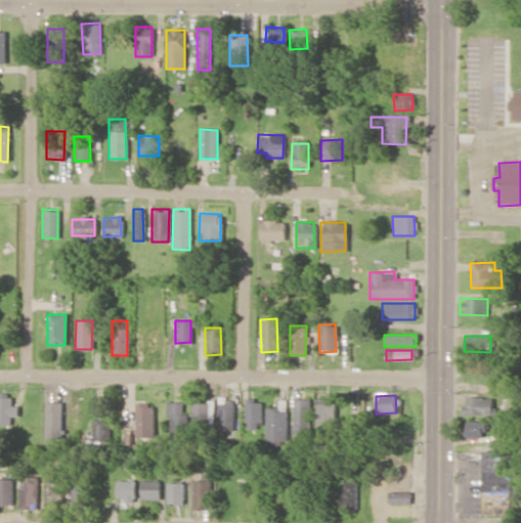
[(11,398),(0,397),(0,424),(10,425),(11,398)]
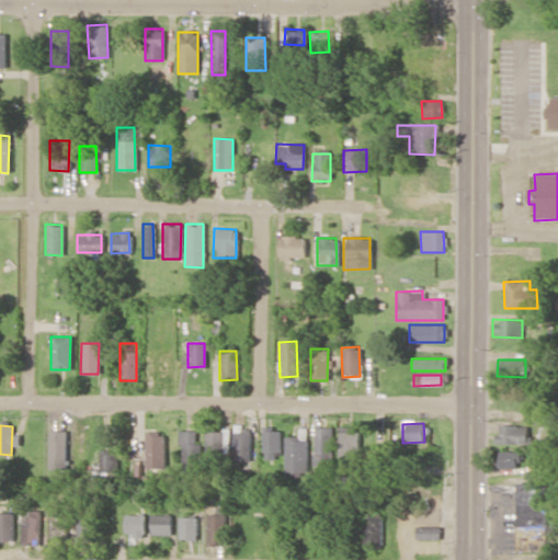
[(493,444),(527,444),(527,425),(498,426),(498,435),(493,435),(493,444)]
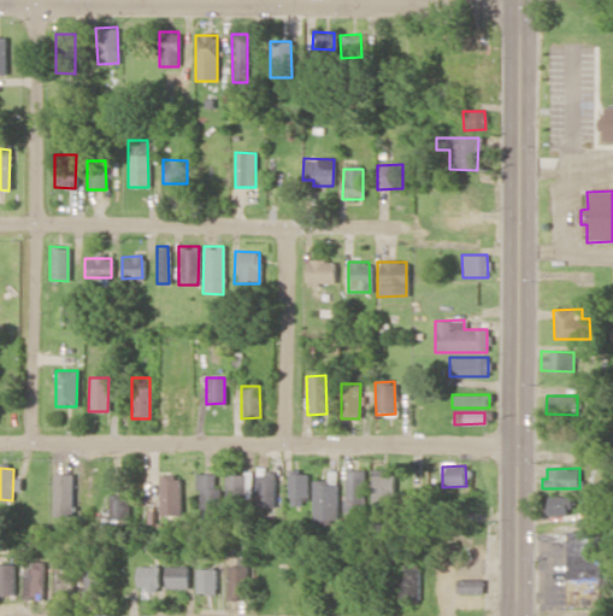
[(286,471),(287,506),(306,505),(305,470),(286,471)]
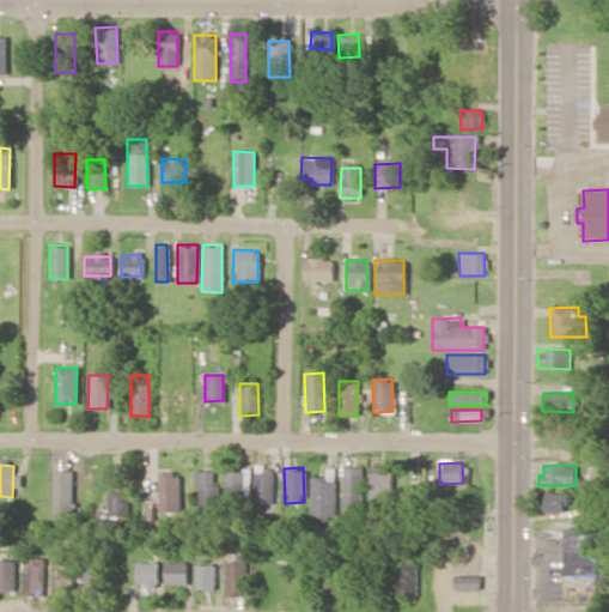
[(308,517),(332,517),(334,468),(323,467),(323,478),(309,477),(308,517)]
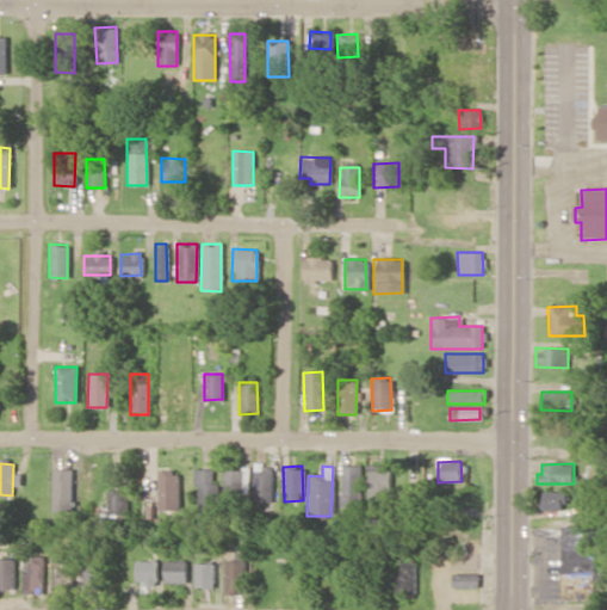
[(339,466),(339,507),(359,507),(359,466),(339,466)]
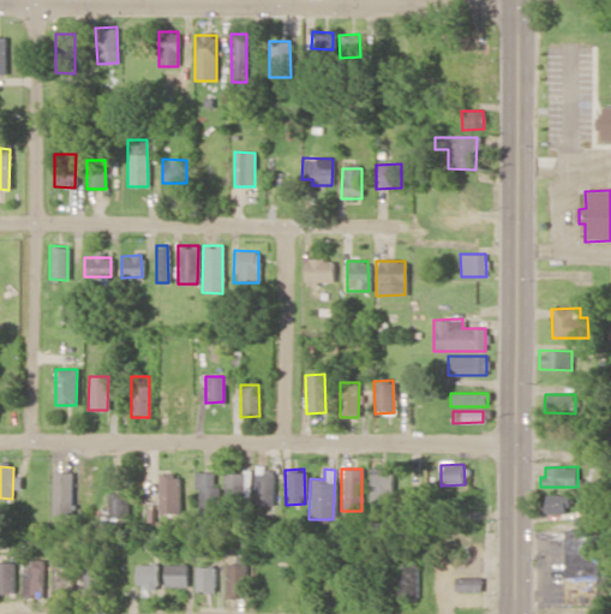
[(390,469),(369,469),(367,512),(389,513),(390,469)]
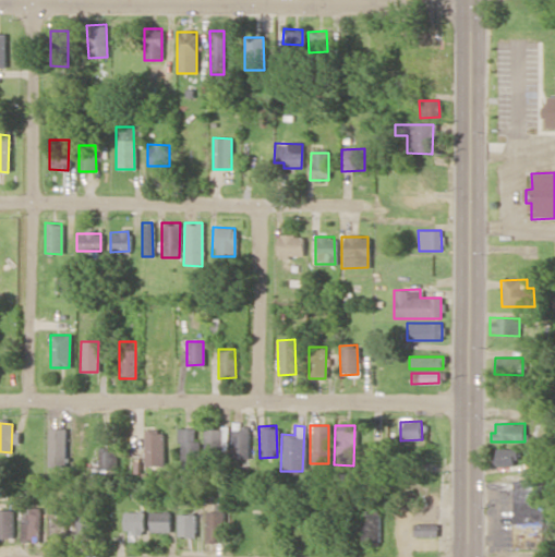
[(177,468),(197,468),(198,442),(193,442),(194,428),(178,428),(177,468)]
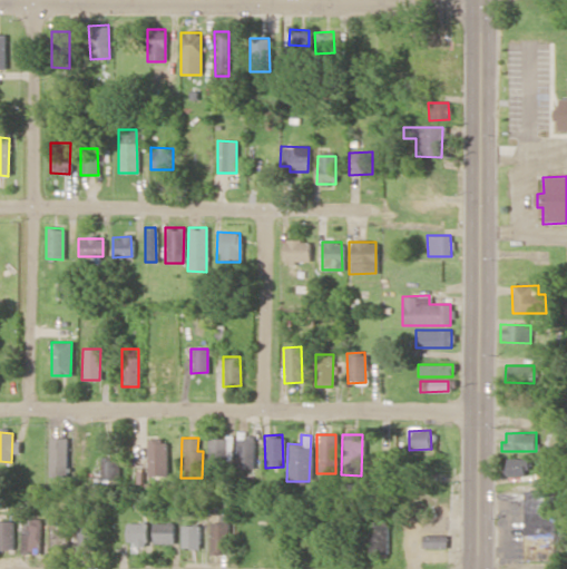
[(208,461),(231,461),(232,438),(208,438),(208,461)]
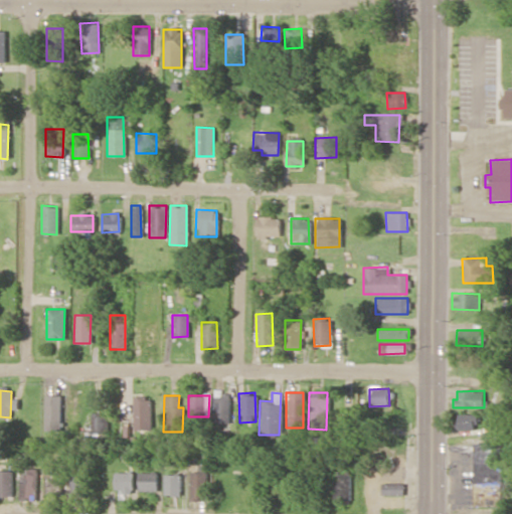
[(228,422),(227,395),(212,396),(213,422),(228,422)]
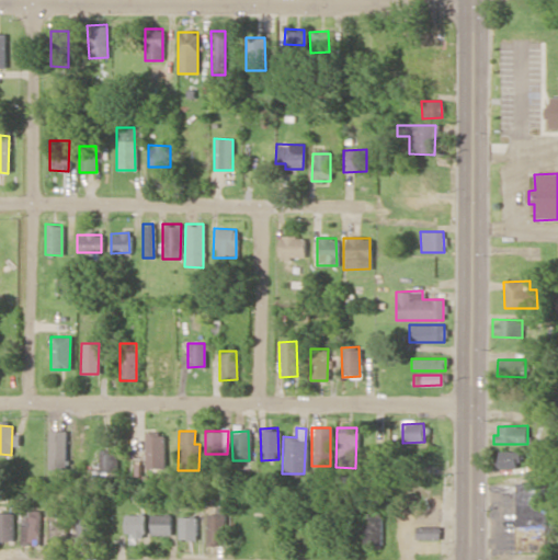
[(66,432),(48,432),(47,469),(66,469),(66,432)]
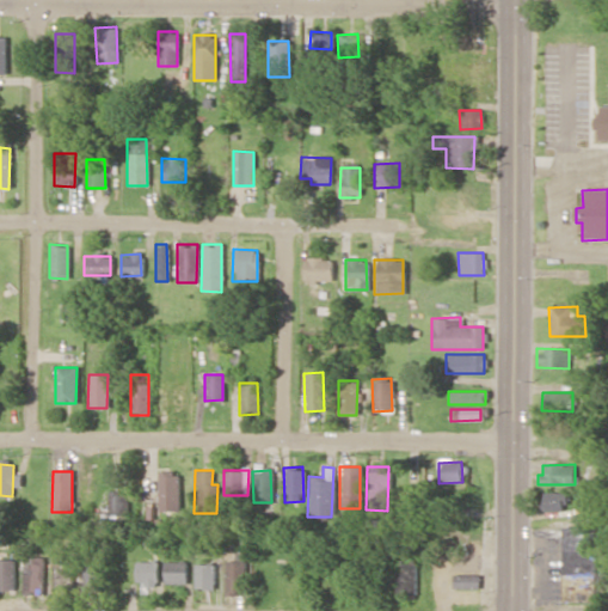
[(157,472),(158,512),(179,511),(178,471),(157,472)]
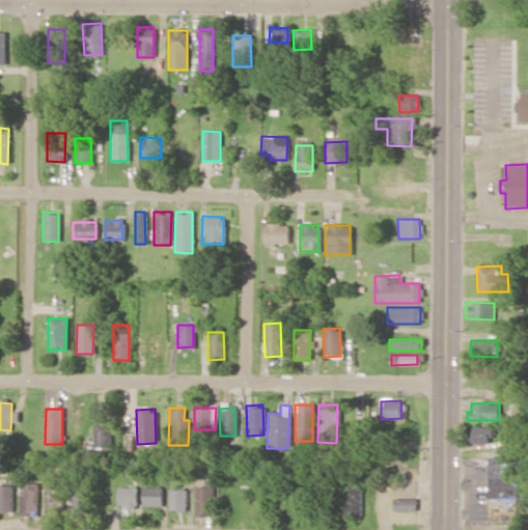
[(490,427),(469,427),(469,443),(490,443),(490,427)]
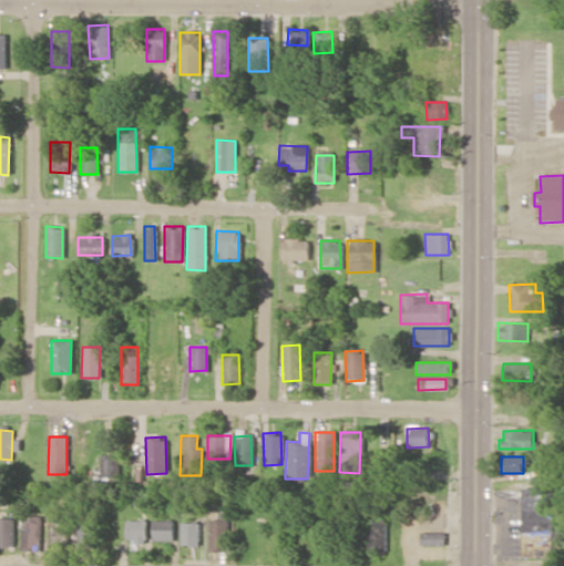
[(118,479),(118,458),(100,458),(100,477),(118,479)]
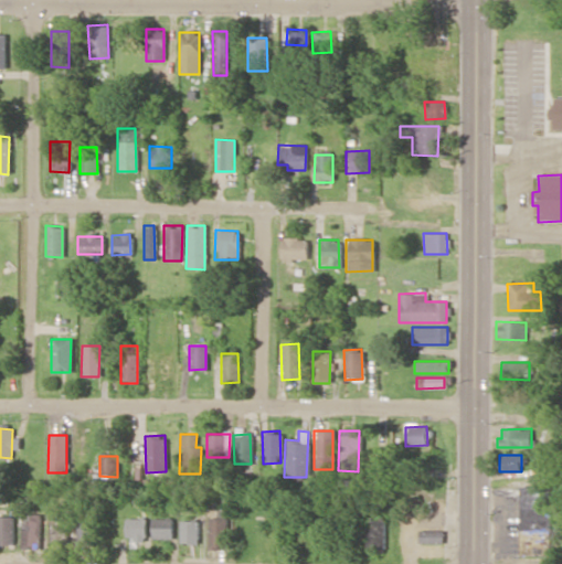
[(224,547),(225,511),(215,511),(215,518),(208,518),(208,547),(224,547)]
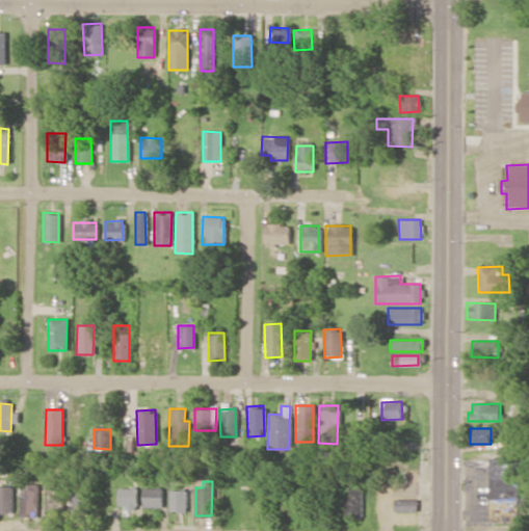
[(19,515),(36,516),(37,484),(21,484),(19,515)]
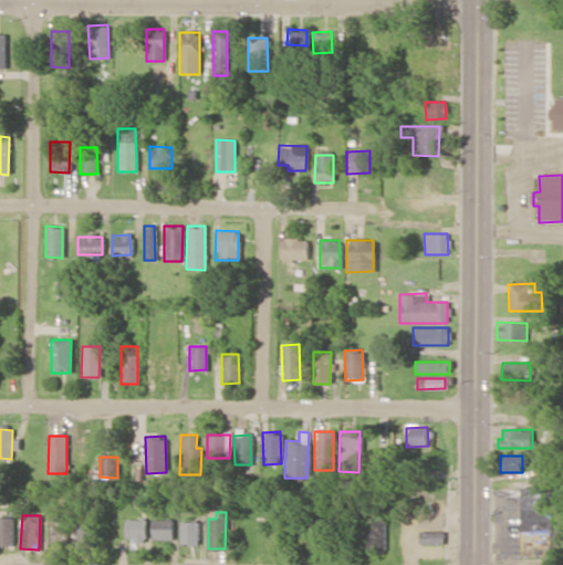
[(12,518),(0,516),(0,545),(13,546),(12,518)]
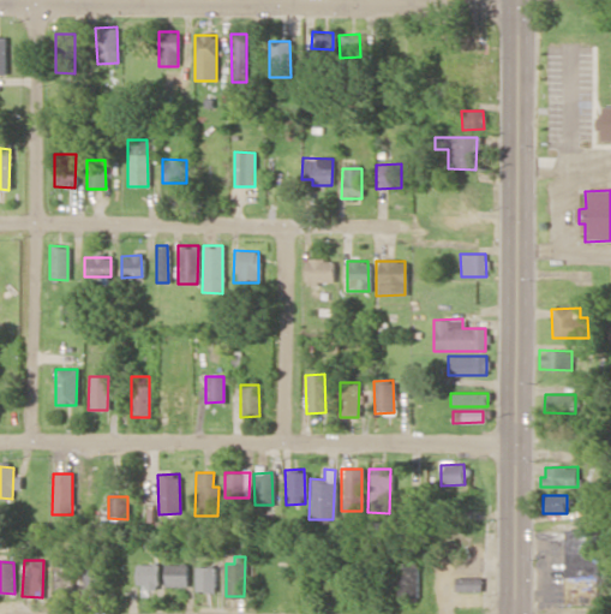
[(135,564),(136,588),(159,588),(157,564),(135,564)]
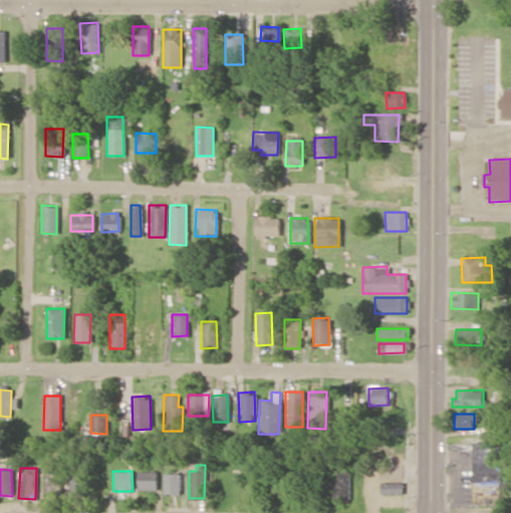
[(69,492),(81,492),(81,472),(68,473),(69,492)]
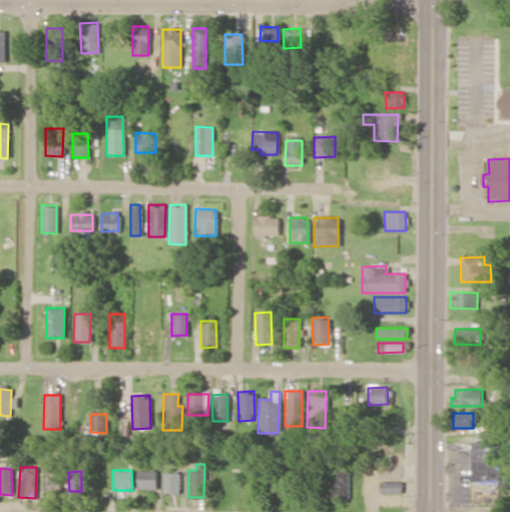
[(155,471),(136,471),(137,490),(156,489),(155,471)]
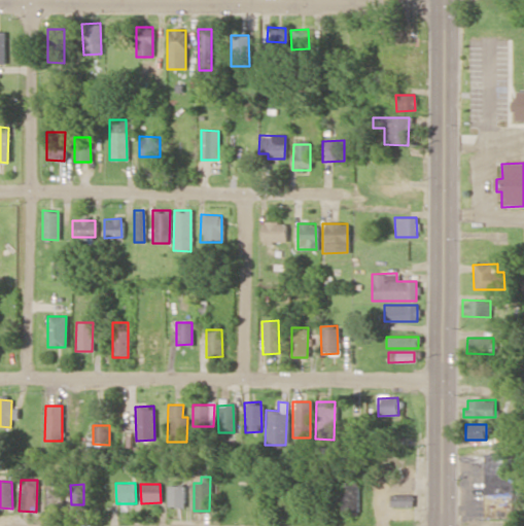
[(356,485),(340,485),(339,514),(355,514),(356,485)]
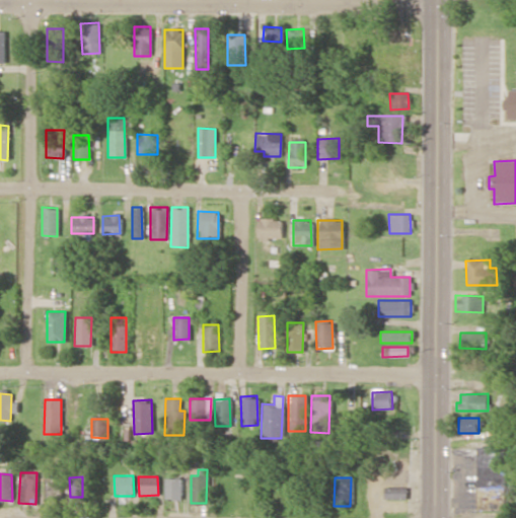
[(44,499),(61,500),(62,479),(45,478),(44,499)]
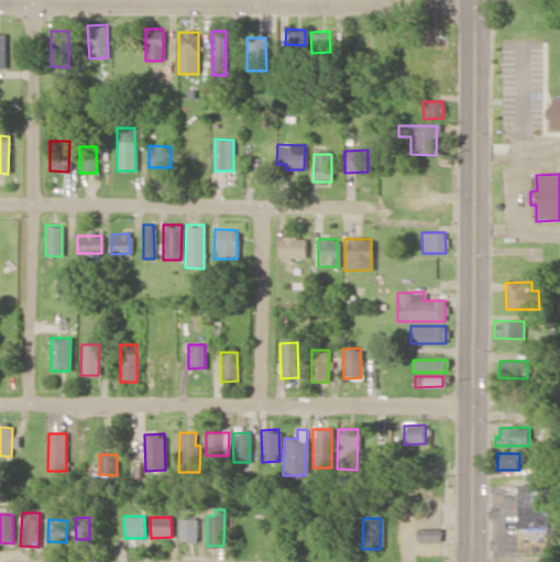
[(178,542),(198,542),(198,519),(178,519),(178,542)]
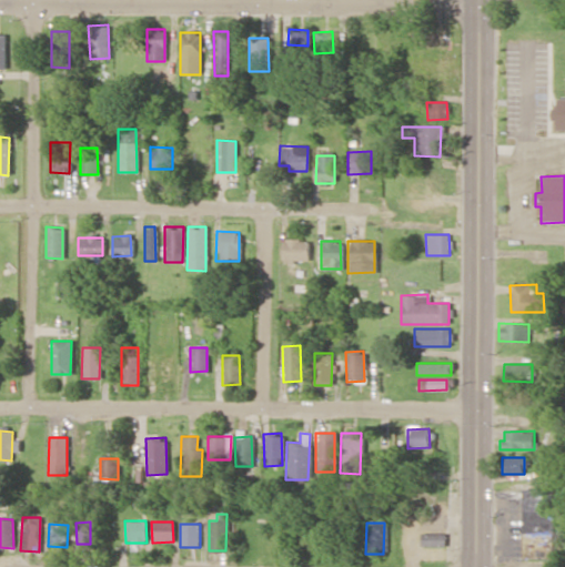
[(444,534),(419,534),(419,546),(443,547),(444,534)]
